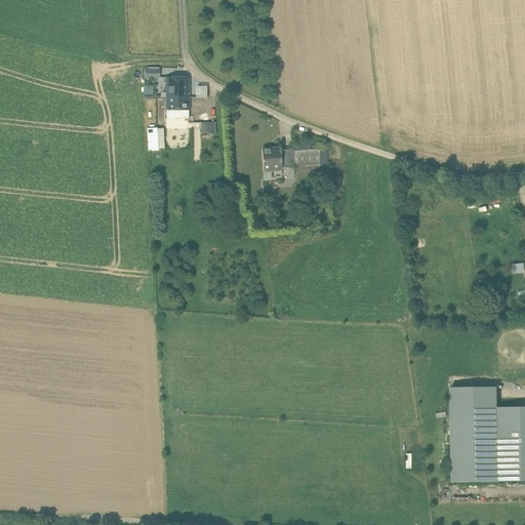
[(159,70),(145,70),(145,78),(157,78),(159,78),(159,77),(159,70)]
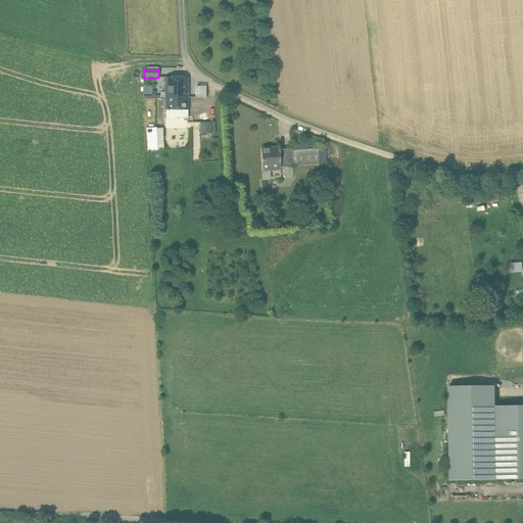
[(165,98),(165,77),(158,77),(158,78),(156,78),(156,98),(165,98)]
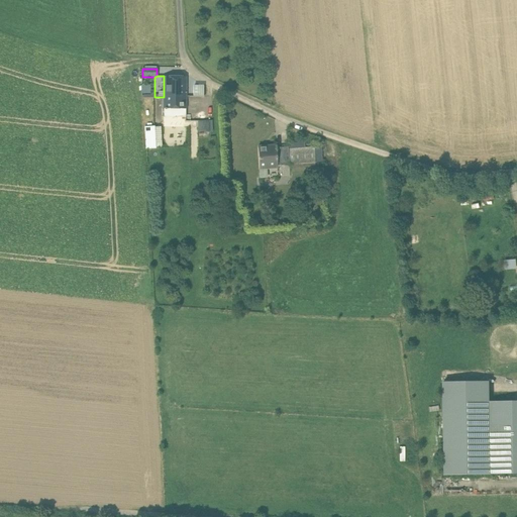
[(186,77),(164,76),(164,97),(186,96),(186,77)]
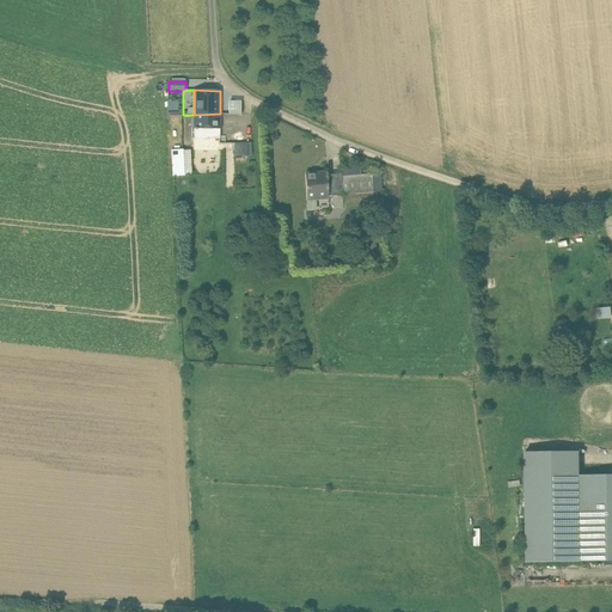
[(230,99),(230,112),(242,112),(242,99),(230,99)]
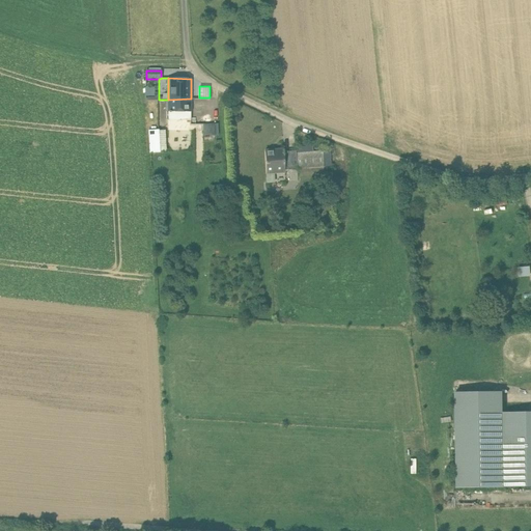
[(191,99),(168,100),(168,120),(191,120),(191,99)]
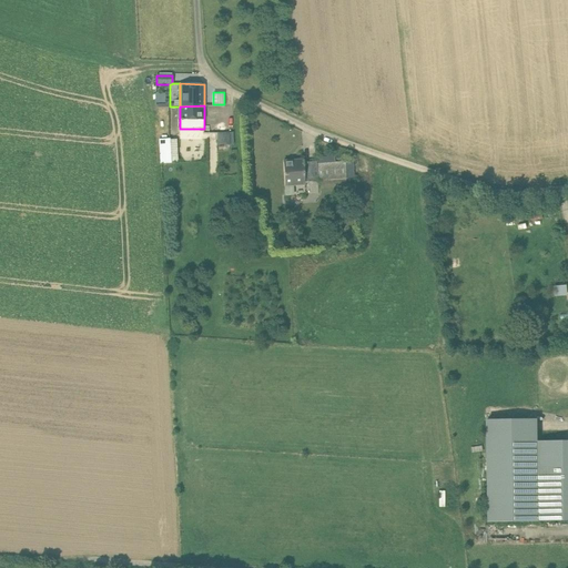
[(231,132),(217,133),(217,145),(231,144),(231,132)]
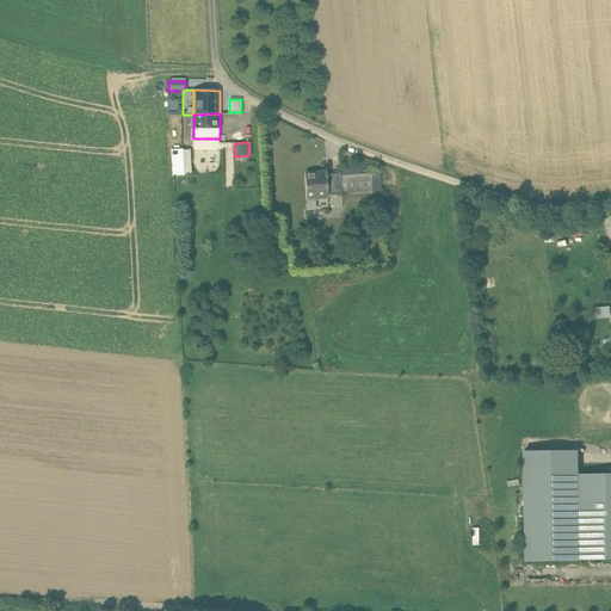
[(181,150),(172,150),(173,176),(183,174),(181,150)]
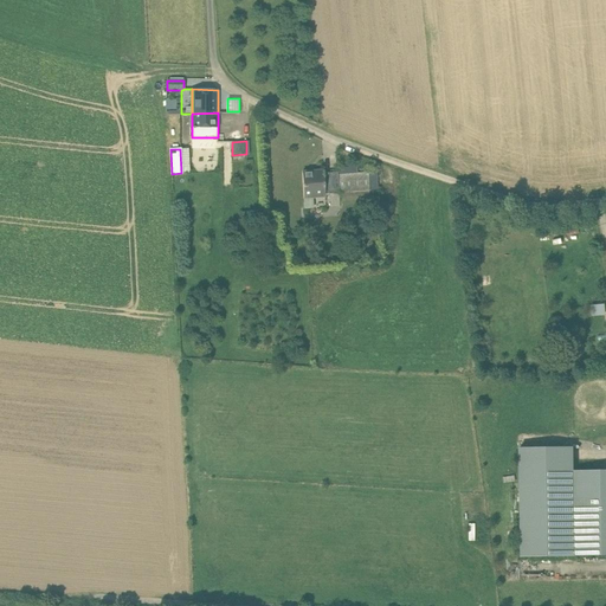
[(323,172),(302,173),(304,198),(324,197),(324,194),(323,173),(323,172)]
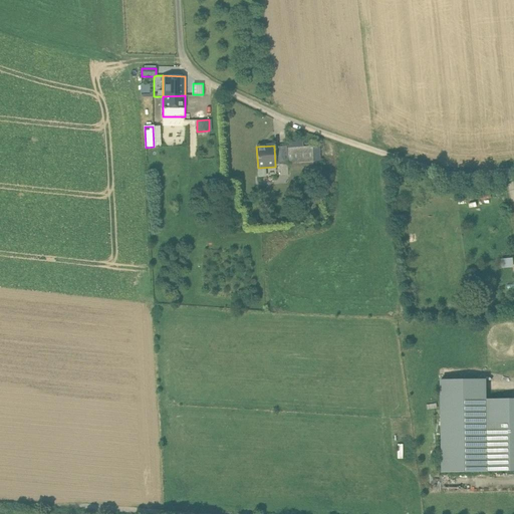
[(286,147),(274,147),(275,165),(287,164),(286,149),(286,147)]
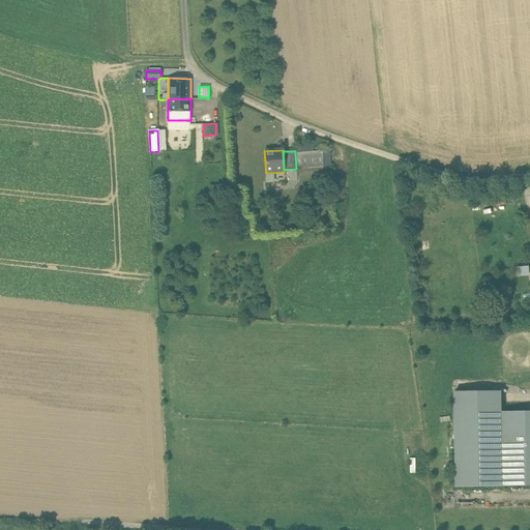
[(322,151),(295,153),(296,169),(323,167),(322,151)]
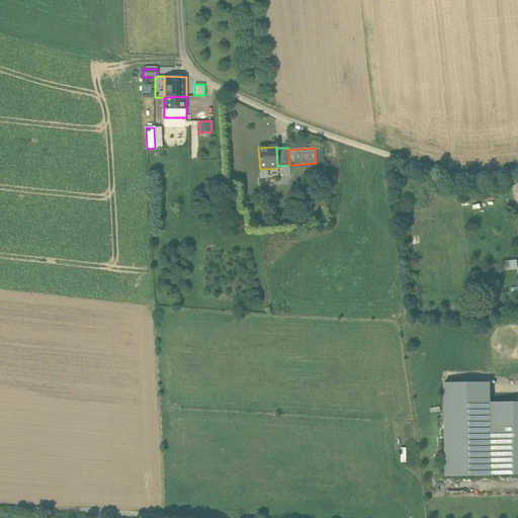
[(506,269),(517,268),(517,259),(505,260),(506,269)]
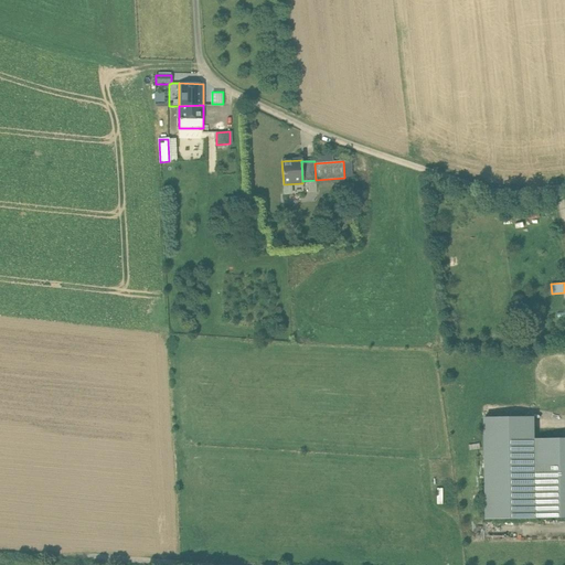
[(564,439),(535,440),(534,418),(484,418),(486,519),(564,518),(564,439)]
